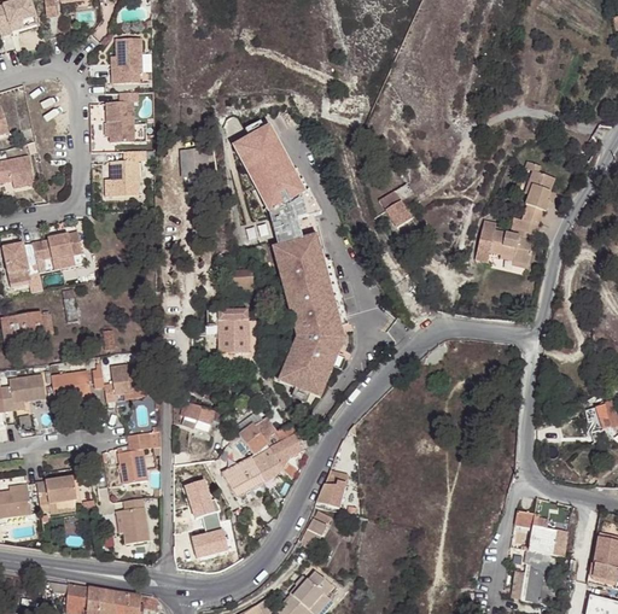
[(12,0),(0,4),(0,34),(0,36),(12,33),(9,23),(24,19),(34,16),(29,0),(12,0)]
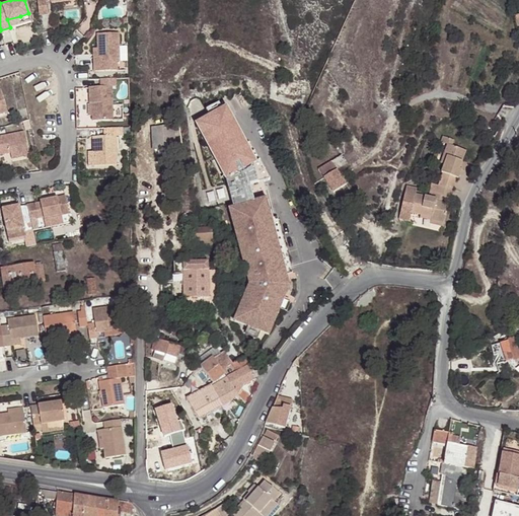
[(36,0),(39,13),(48,12),(46,2),(46,0),(36,0)]
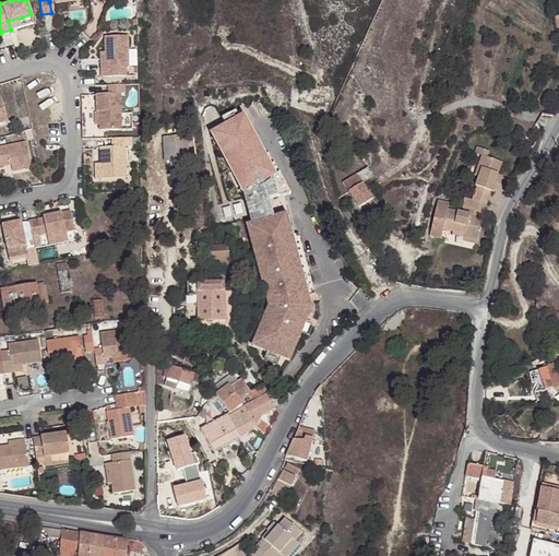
[(8,21),(11,30),(24,25),(22,18),(8,21)]
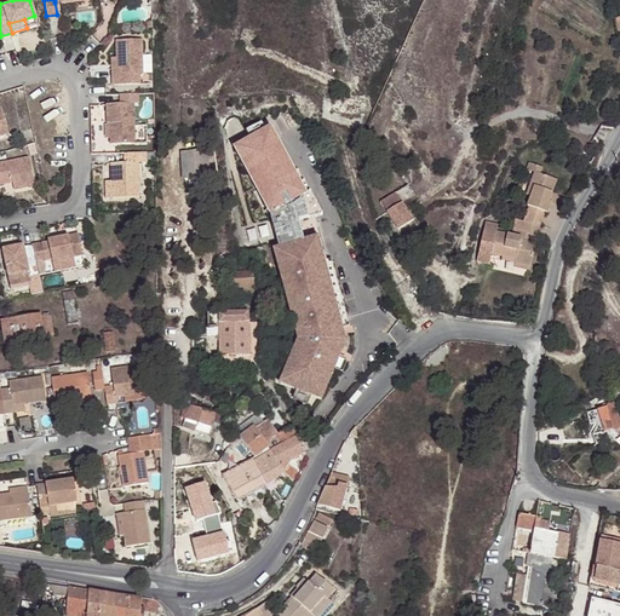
[(115,38),(116,57),(116,72),(112,72),(112,82),(139,82),(138,72),(142,72),(141,55),(141,38),(115,38)]
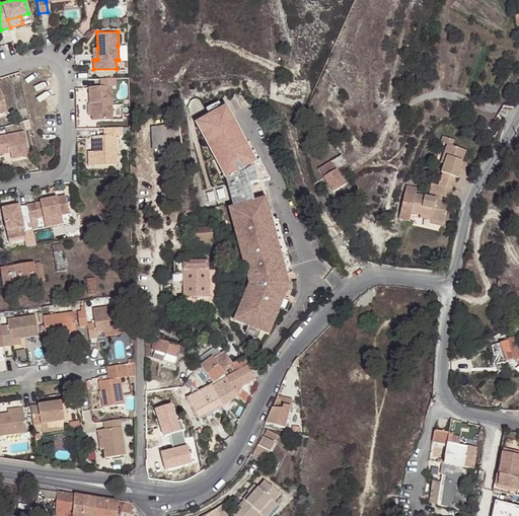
[(115,76),(99,77),(99,84),(88,85),(88,101),(91,101),(91,114),(91,119),(112,118),(112,84),(115,84),(115,76)]
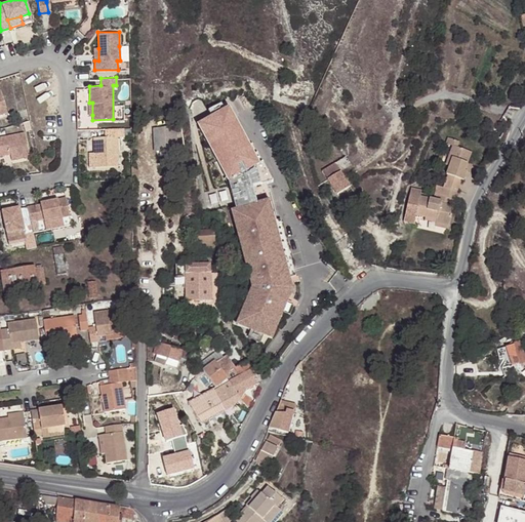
[(115,105),(115,116),(123,116),(123,105),(115,105)]
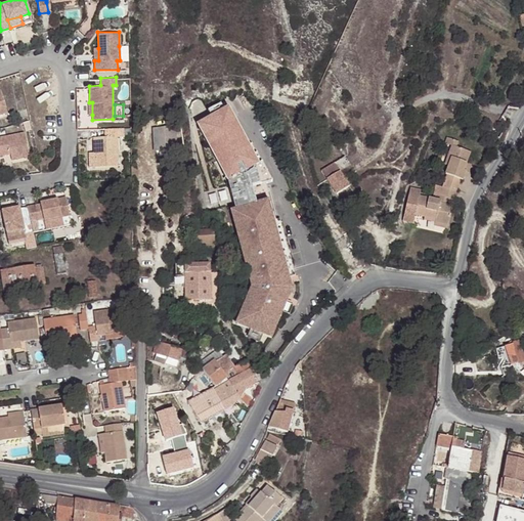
[(291,285),(263,179),(262,179),(245,144),(224,105),(195,121),(224,177),(253,285),(238,321),(272,336),(291,285)]
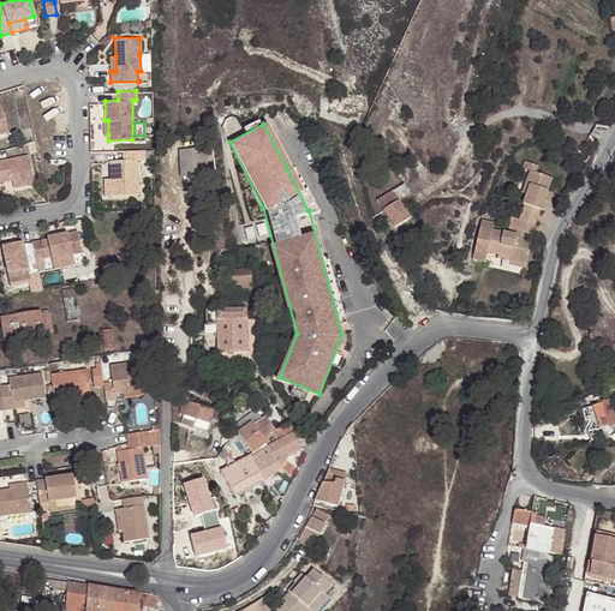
[(144,149),(123,150),(123,160),(109,160),(109,178),(109,179),(113,179),(113,195),(137,195),(137,160),(144,159),(144,149)]
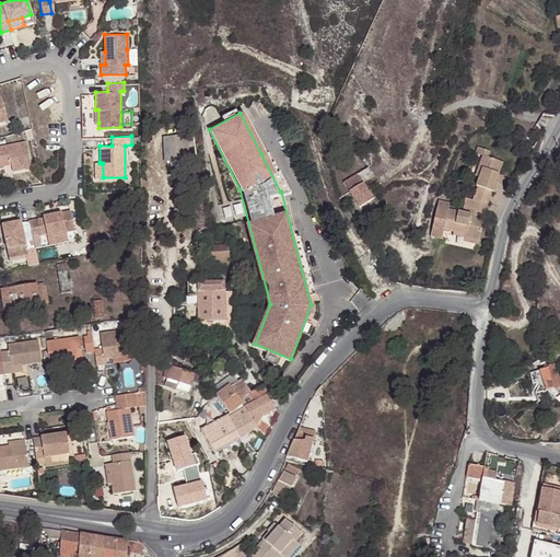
[(190,138),(170,139),(171,160),(187,160),(187,148),(190,148),(190,138)]
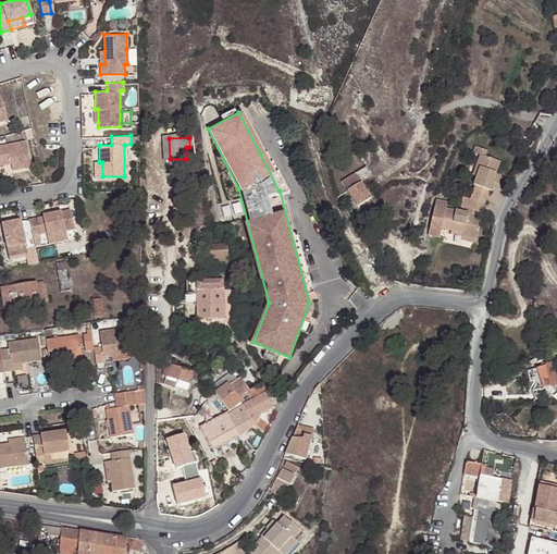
[(25,139),(0,144),(0,163),(11,162),(12,169),(31,164),(25,139)]
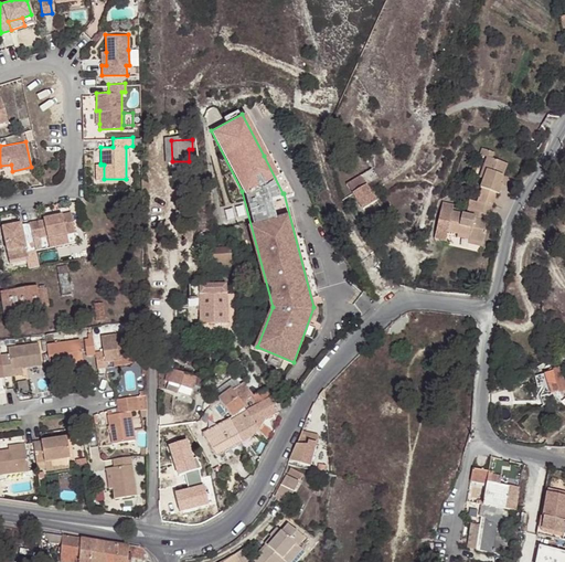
[(488,154),(493,156),(496,150),(483,145),(481,151),(488,154)]
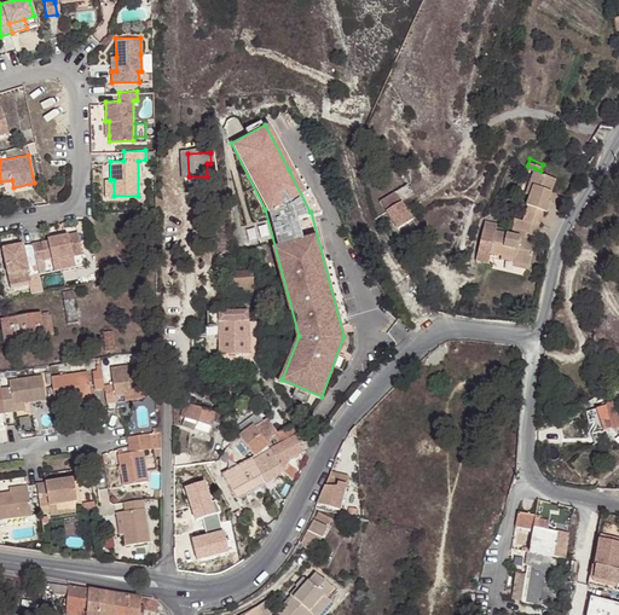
[(289,170),(310,212),(311,212),(317,209),(295,167),(289,170)]
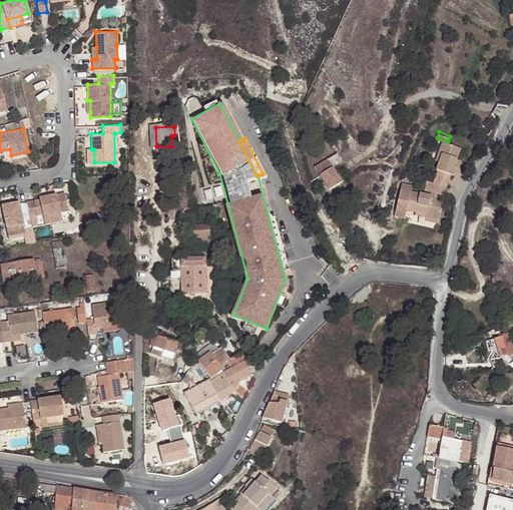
[(456,164),(459,156),(462,146),(448,141),(443,139),(439,151),(442,152),(440,159),(437,168),(439,168),(435,179),(433,189),(441,191),(447,192),(453,173),(455,173),(457,166),(458,165),(456,164)]
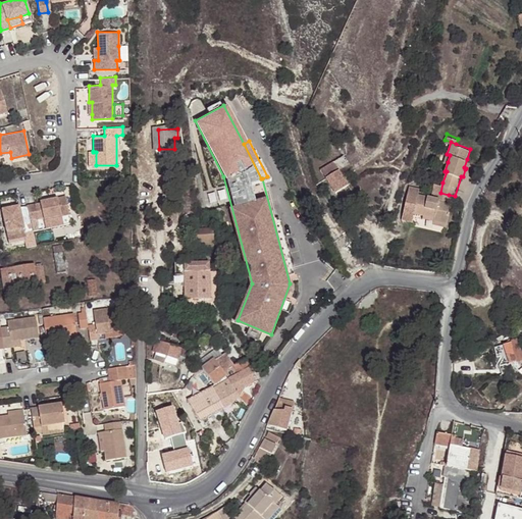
[(517,157),(521,149),(515,146),(511,153),(517,157)]
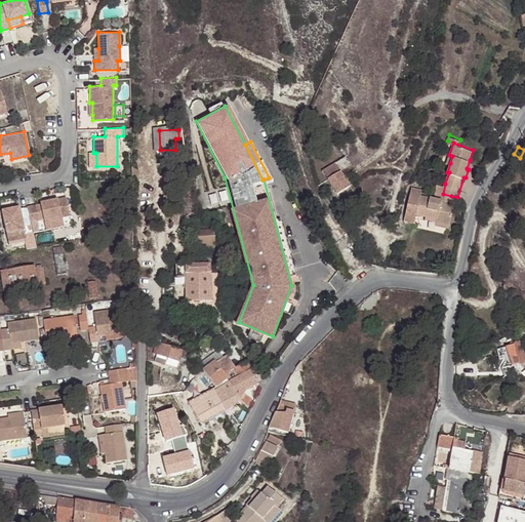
[(335,160),(321,167),(335,194),(350,186),(335,160)]
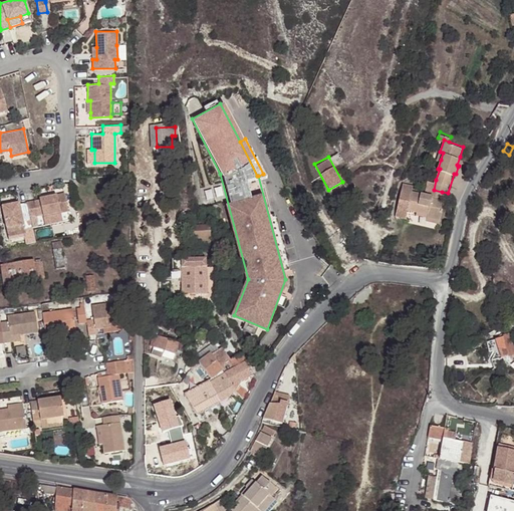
[(426,187),(434,190),(436,180),(429,178),(426,187)]
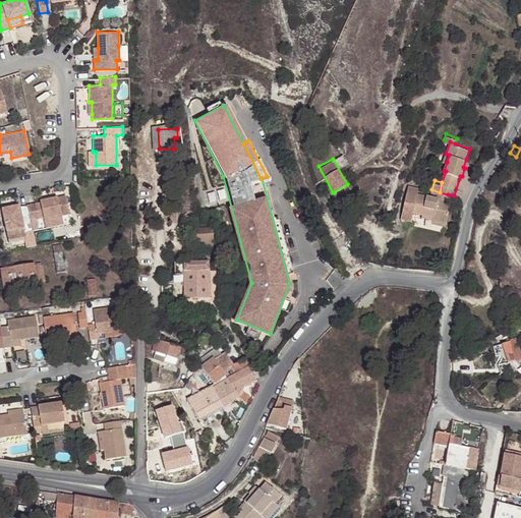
[(401,217),(412,219),(414,211),(419,191),(420,185),(410,182),(401,217)]
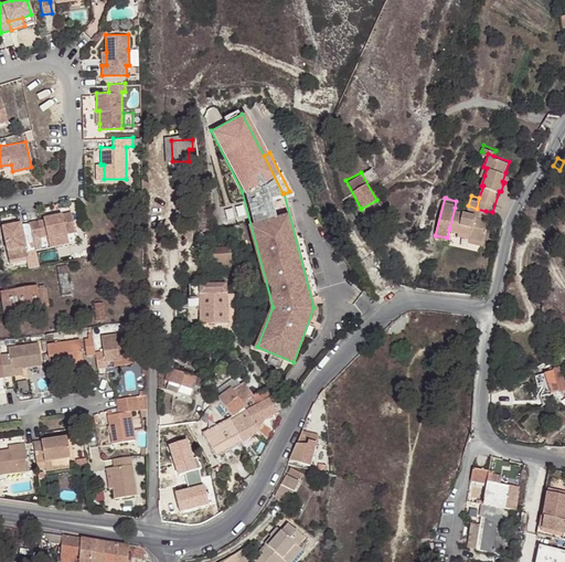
[(491,219),(483,216),(475,214),(475,212),(455,208),(449,229),(459,231),(471,234),(470,236),(486,241),(491,219)]
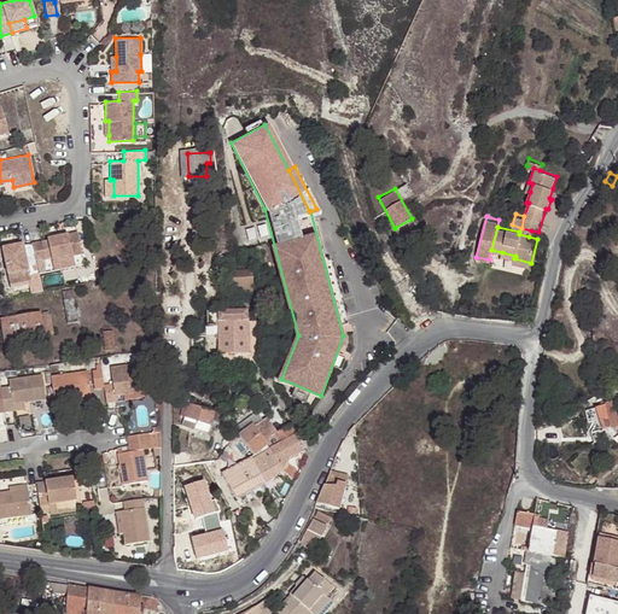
[(47,238),(31,241),(35,259),(42,258),(51,256),(52,258),(73,253),(81,251),(76,229),(47,237),(47,238)]
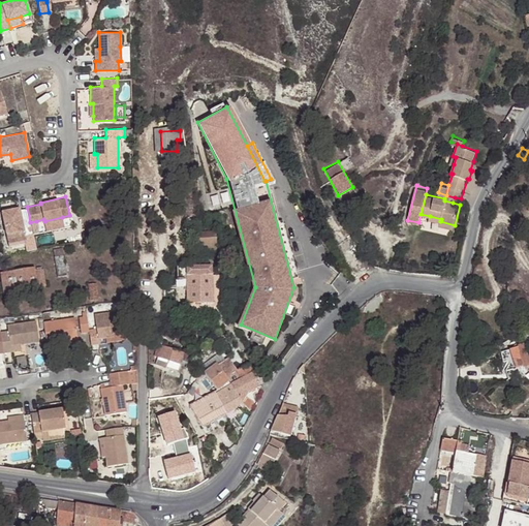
[(19,207),(1,211),(6,234),(24,230),(25,235),(32,234),(32,233),(30,222),(27,207),(20,209),(19,207)]
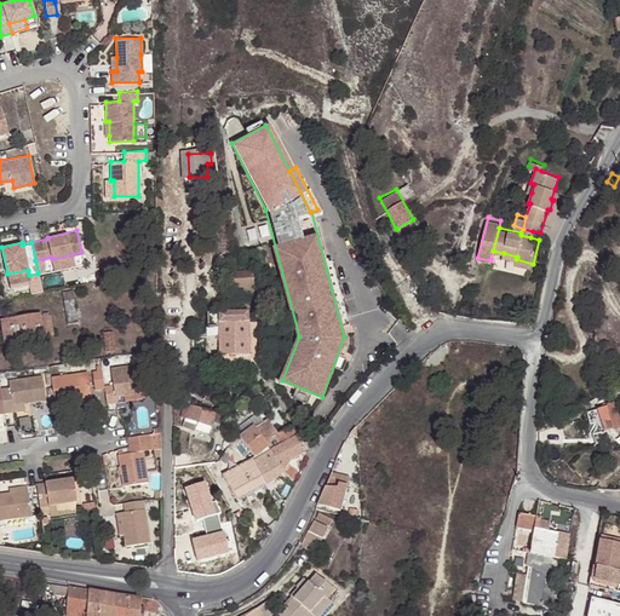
[(73,254),(52,259),(53,269),(75,264),(73,254)]
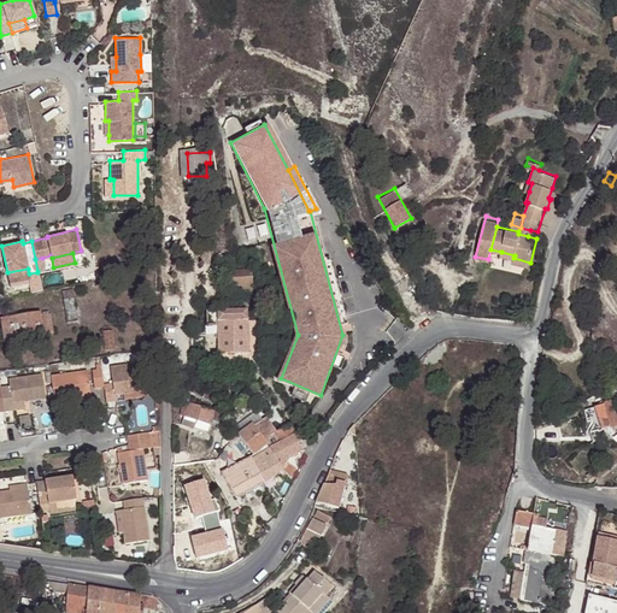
[(42,258),(35,259),(37,271),(45,270),(42,258)]
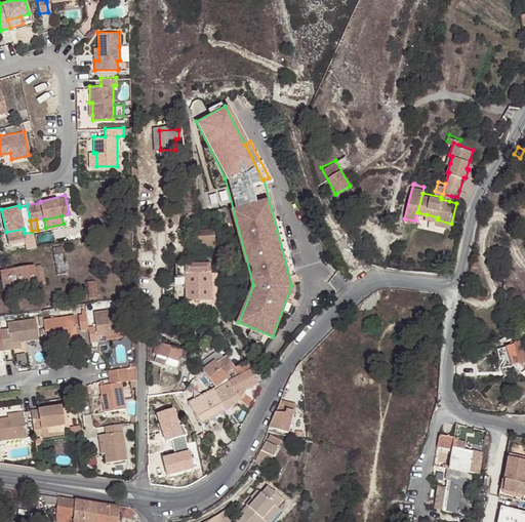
[(24,229),(6,232),(7,240),(26,236),(25,233),(24,229)]
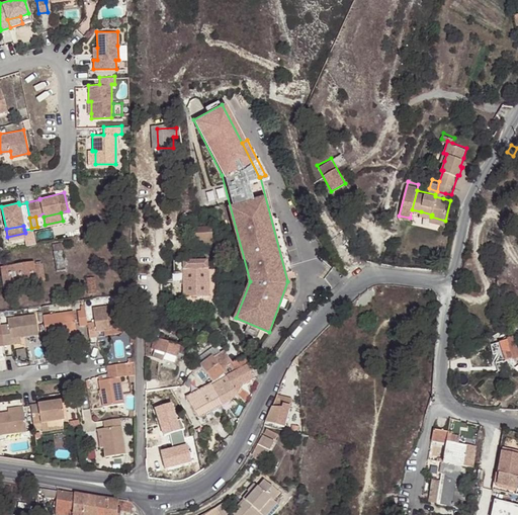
[(193,227),(193,239),(198,240),(199,245),(212,244),(211,226),(193,227)]
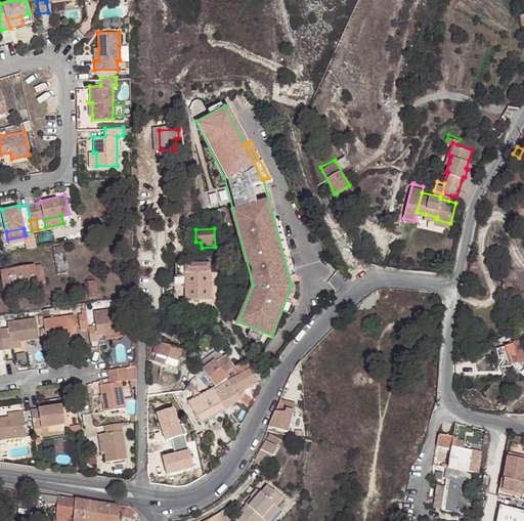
[(54,253),(64,251),(63,245),(53,247),(54,253)]
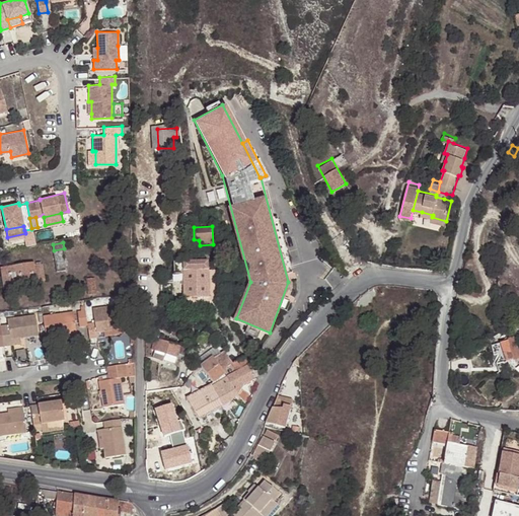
[(65,264),(64,248),(54,250),(56,266),(65,264)]
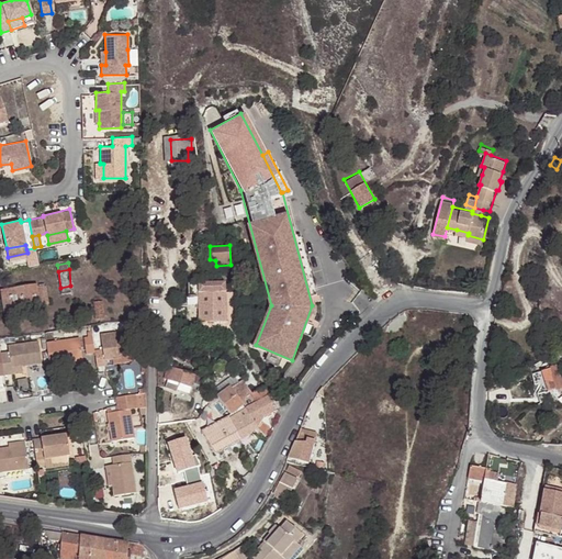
[(17,302),(17,306),(37,304),(37,299),(35,284),(35,282),(1,287),(3,304),(17,302)]
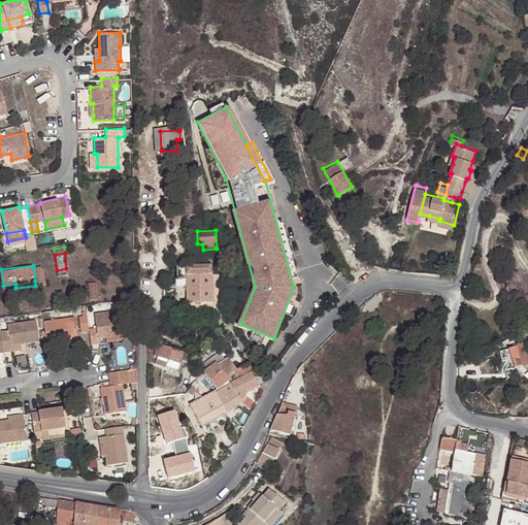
[(210,272),(210,265),(177,265),(177,276),(186,277),(186,273),(210,272)]
